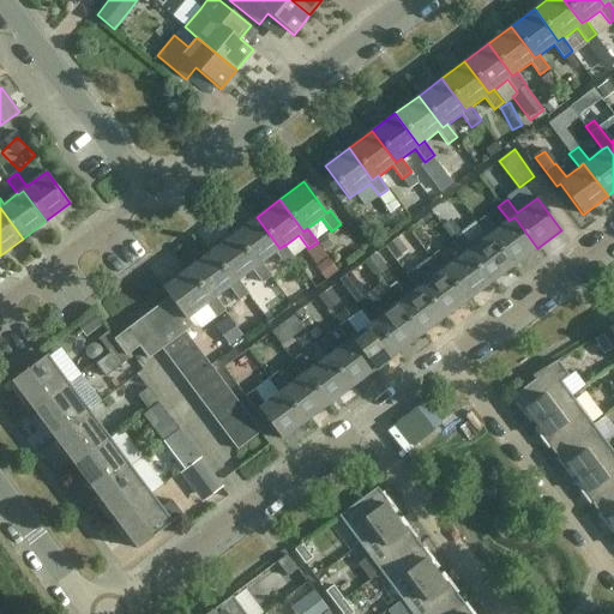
[(257,217),(233,234),(257,266),(262,263),(275,253),(284,266),(294,259),(284,246),(284,245),(280,248),(257,217)]
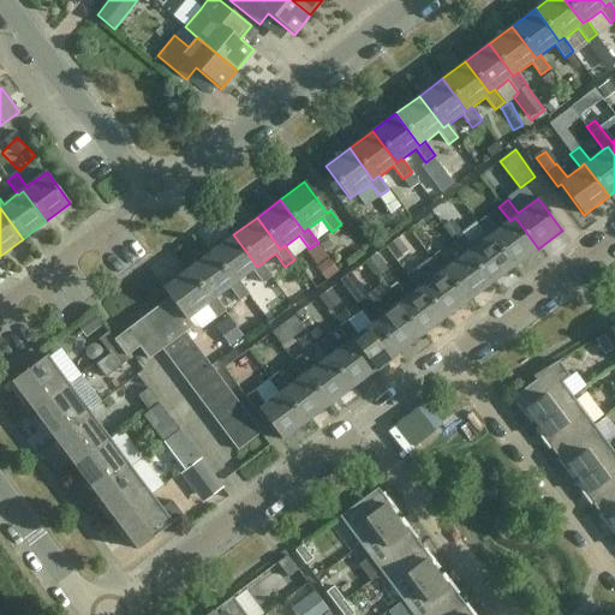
[(515,266),(538,249),(515,218),(509,221),(509,220),(496,230),(487,218),(477,224),(487,237),(488,238),(491,234),(515,266)]
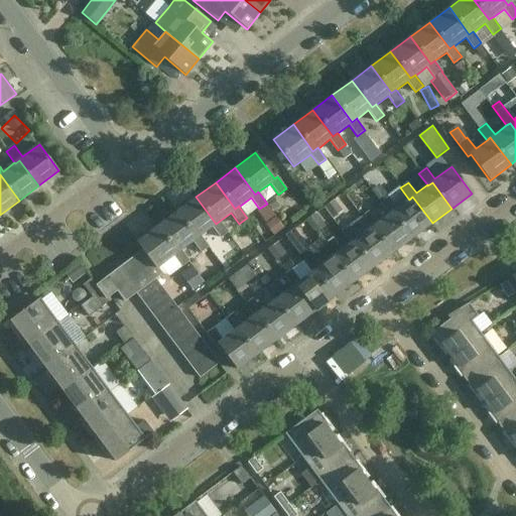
[(200,235),(201,235),(212,227),(220,238),(228,232),(220,221),(216,224),(196,197),(176,212),(196,238),(200,235)]
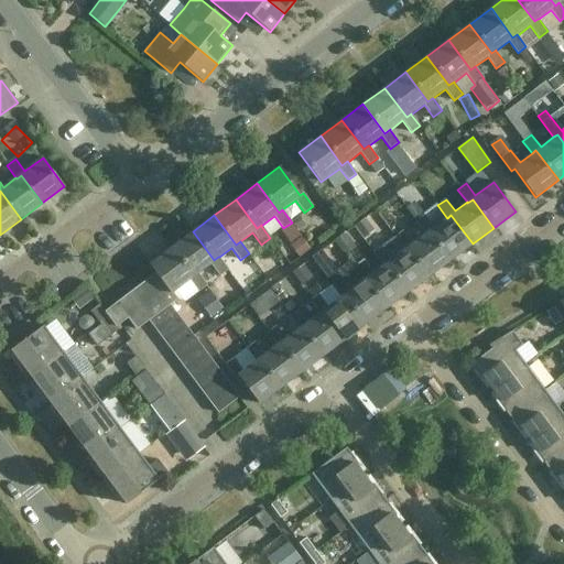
[(452,260),(473,243),(451,215),(447,218),(446,217),(433,227),(424,215),(415,221),(425,234),(429,230),(452,260)]
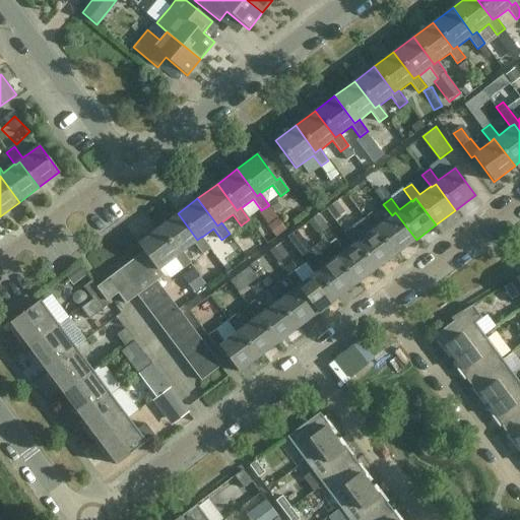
[(396,255),(416,240),(395,212),(392,215),(380,223),(372,213),(364,218),(372,230),(372,231),(376,228),(396,255)]
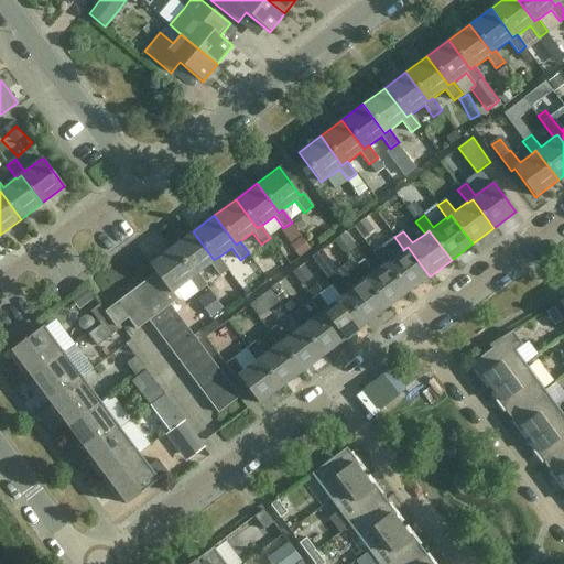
[(193,231),(171,247),(193,275),(197,272),(197,273),(209,263),(219,277),(228,270),(219,257),(218,257),(214,260),(193,231)]
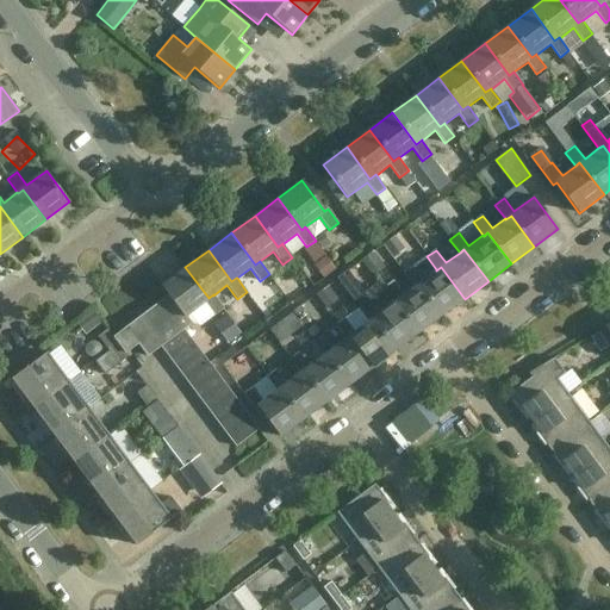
[(169,296),(185,317),(186,316),(204,303),(215,316),(224,309),(213,296),(213,294),(209,298),(185,267),(161,285),(169,296)]
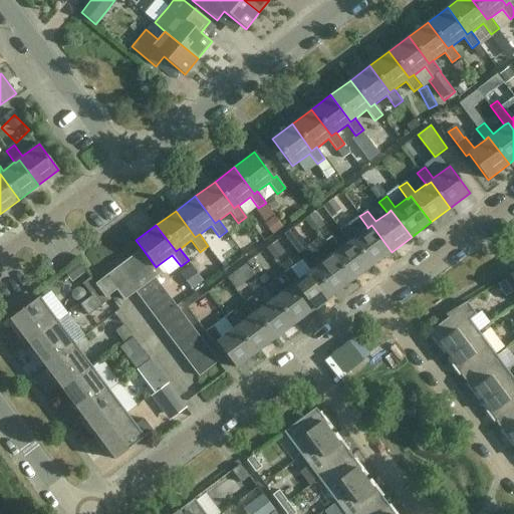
[(339,231),(348,242),(348,243),(352,240),(372,266),(392,252),(371,225),(367,228),(367,227),(356,236),(347,225),(339,231)]
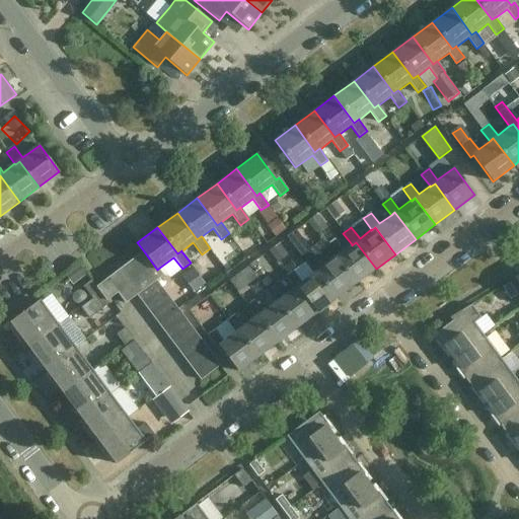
[(352,244),(341,252),(331,241),(323,247),(331,258),(332,260),(337,256),(357,284),(376,269),(356,242),(352,245),(352,244)]
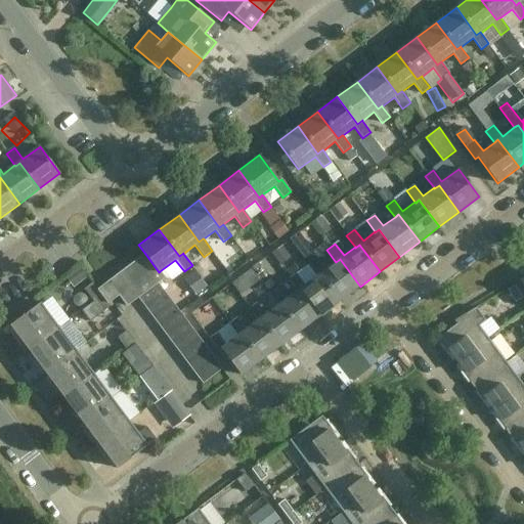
[(165,277),(160,271),(159,272),(145,254),(108,281),(119,296),(127,306),(158,282),(165,277)]
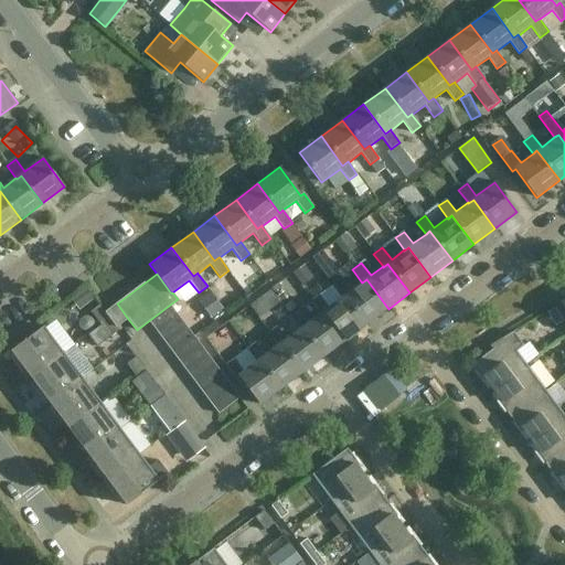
[(366,324),(388,309),(366,279),(362,283),(361,281),(349,291),(340,278),(331,286),(340,298),(344,295),(366,324)]
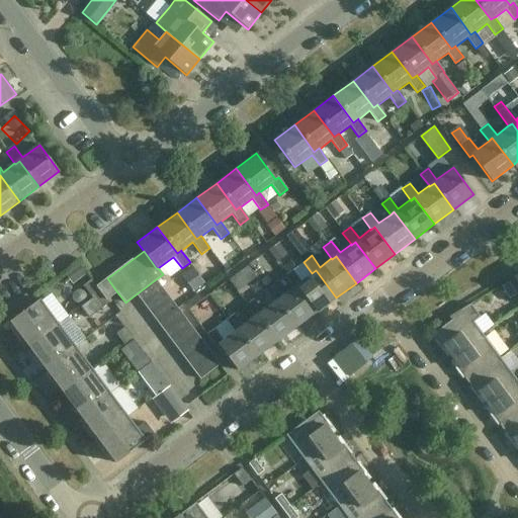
[(251,286),(258,277),(246,267),(239,276),(251,286)]
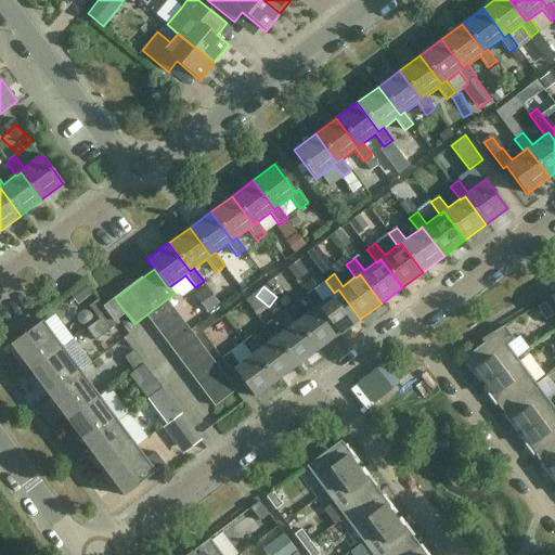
[(305,296),(313,308),(318,306),(339,334),(360,319),(338,289),(334,293),(322,301),(313,289),(305,296)]
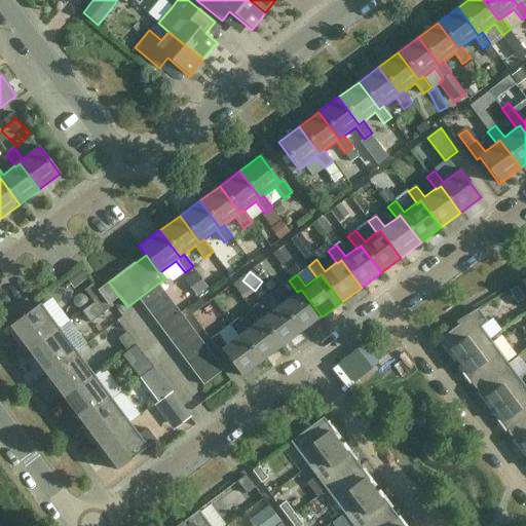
[(98,291),(102,296),(109,305),(119,297),(109,283),(98,291)]
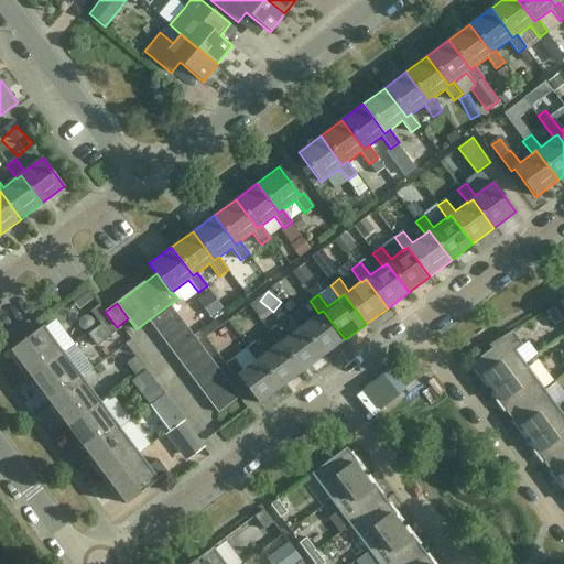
[(149,321),(156,331),(177,314),(170,304),(149,321)]
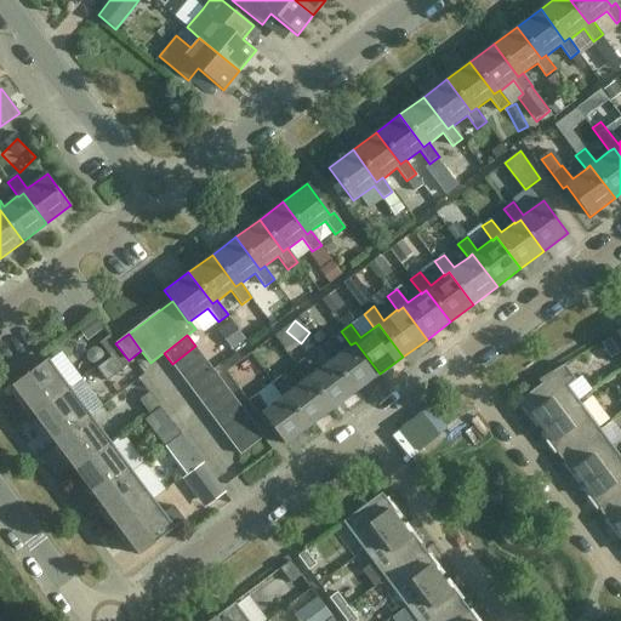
[(100,343),(110,357),(120,349),(115,343),(109,336),(100,343)]
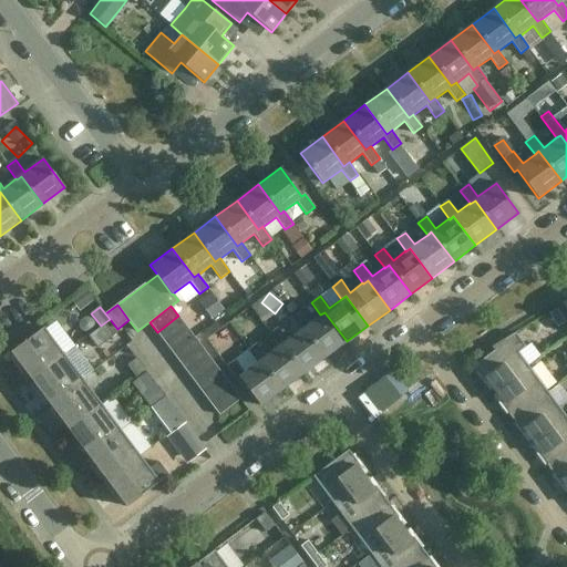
[(557,327),(565,322),(556,309),(557,308),(556,308),(548,312),(549,313),(557,327)]
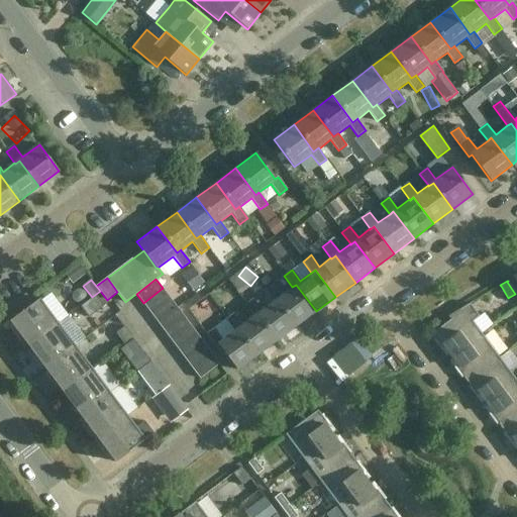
[(292,287),(281,295),(273,284),(265,291),(273,302),(277,299),(297,326),(316,311),(296,285),(292,287)]
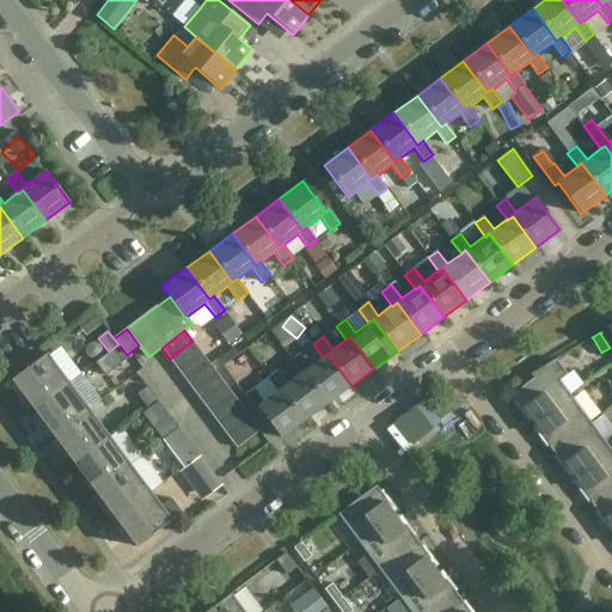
[(201,353),(193,341),(170,359),(178,371),(201,353)]
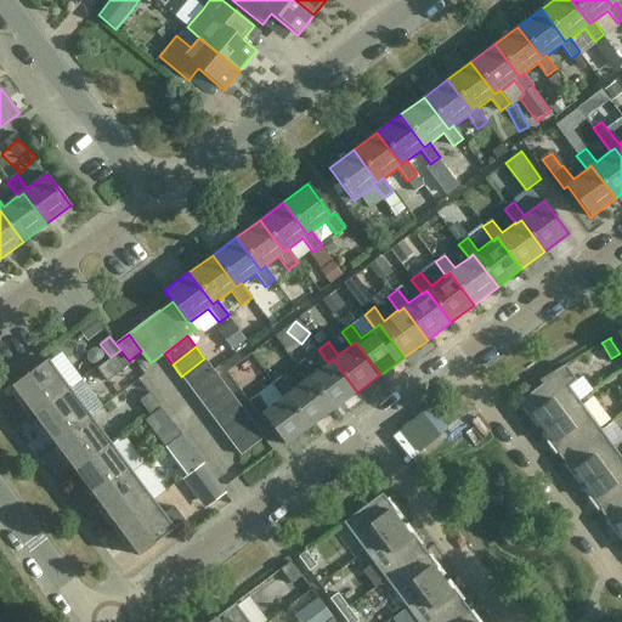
[(74,382),(83,375),(64,350),(56,356),(74,382)]
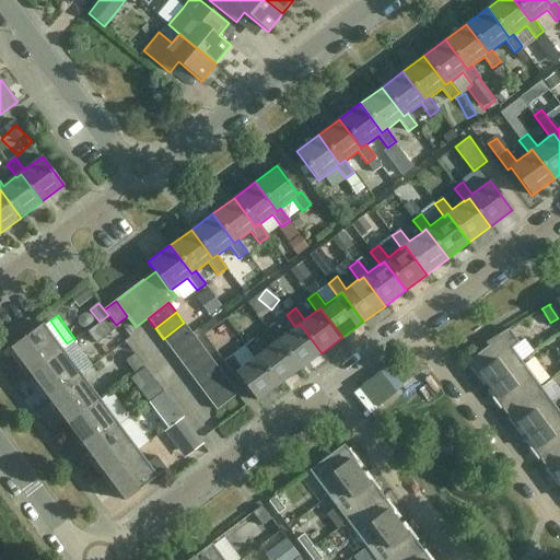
[(109,335),(116,329),(118,328),(116,325),(108,315),(100,322),(109,335)]
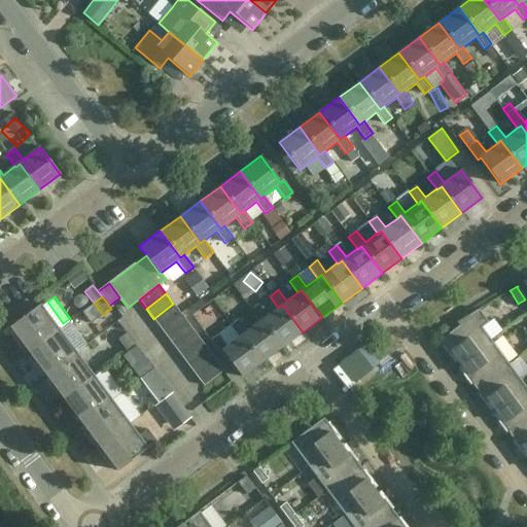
[(214,297),(204,304),(217,326),(227,320),(214,297)]
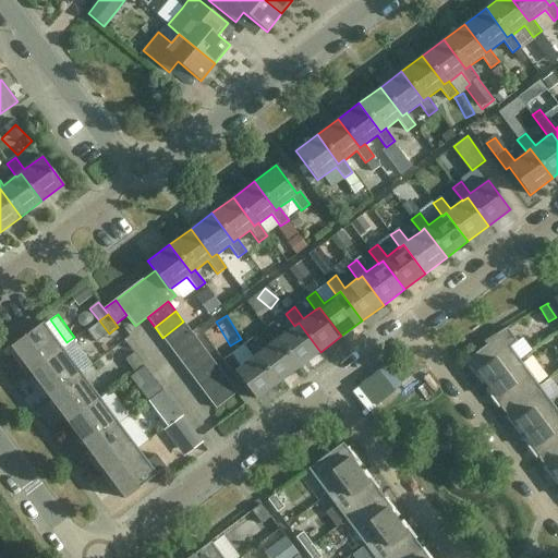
[(162,338),(170,348),(191,331),(183,322),(162,338)]
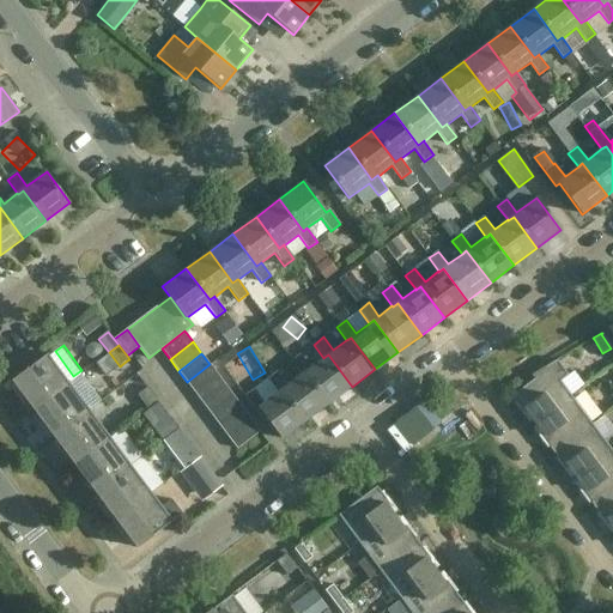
[(17,394),(30,412),(68,383),(47,354),(11,381),(19,392),(17,394)]
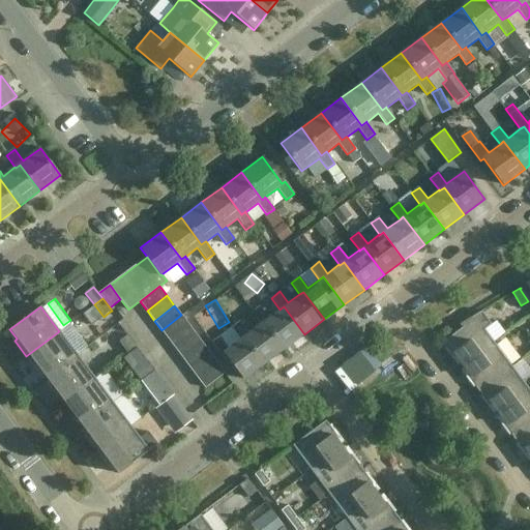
[(285,349),(304,334),(284,306),(280,310),(268,318),(260,306),(252,313),(260,324),(264,322),(285,349)]
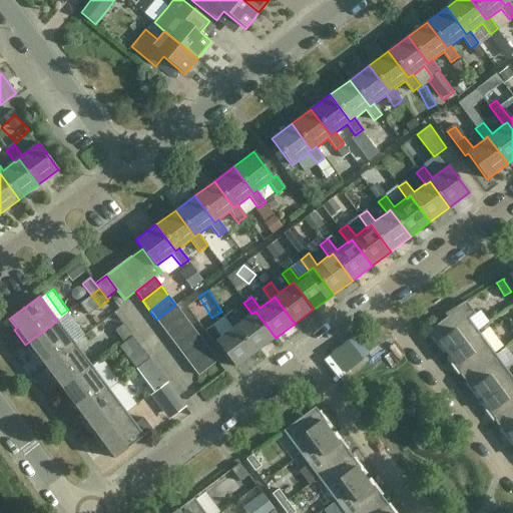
[(428,332),(445,356),(478,331),(470,321),(477,316),(466,302),(445,314),(447,317),(428,332)]
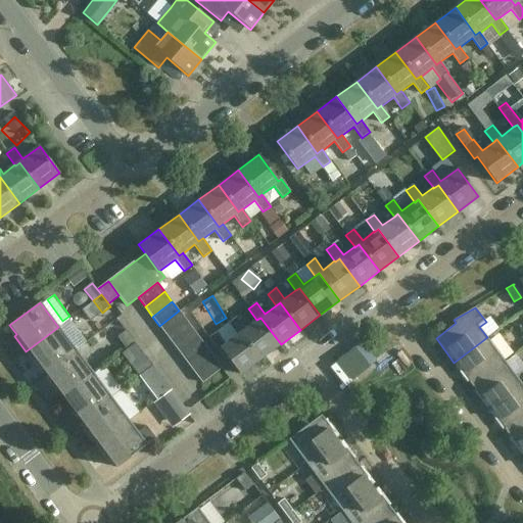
[(186,320),(179,311),(159,326),(167,335),(186,320)]
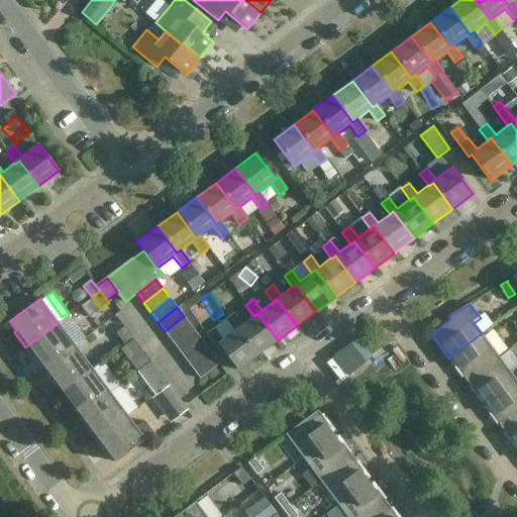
[(259,354),(278,340),(257,314),(253,316),(242,324),(234,313),(226,319),(234,330),(234,331),(238,328),(259,354)]
